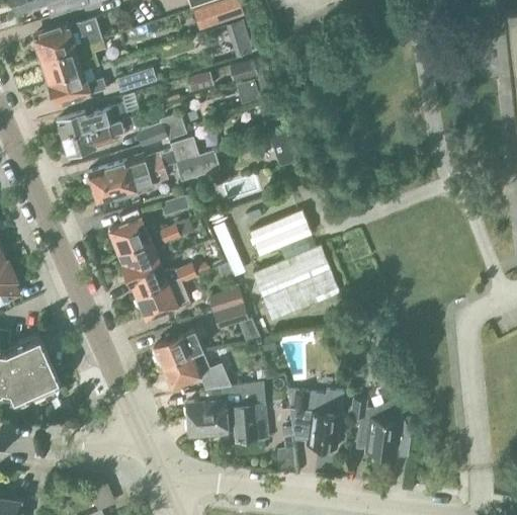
[(29,0),(15,0),(11,1),(16,15),(19,14),(20,17),(29,14),(28,11),(46,6),(54,3),(56,10),(78,2),(77,0),(29,0)]
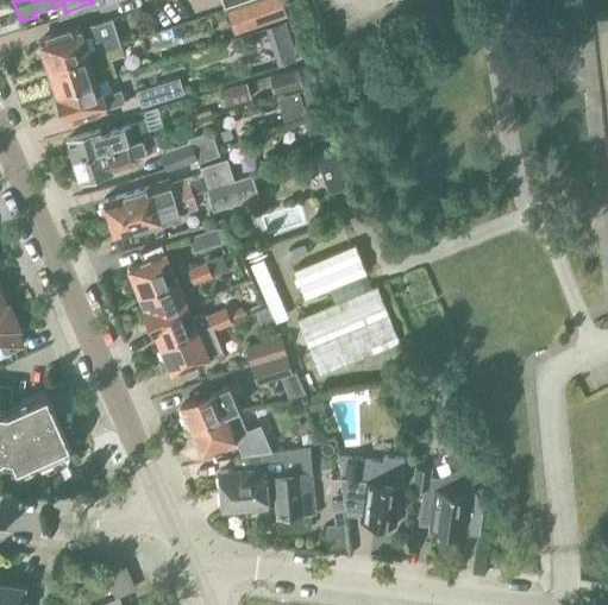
[(286,19),(279,0),(265,0),(238,10),(245,33),(286,19)]
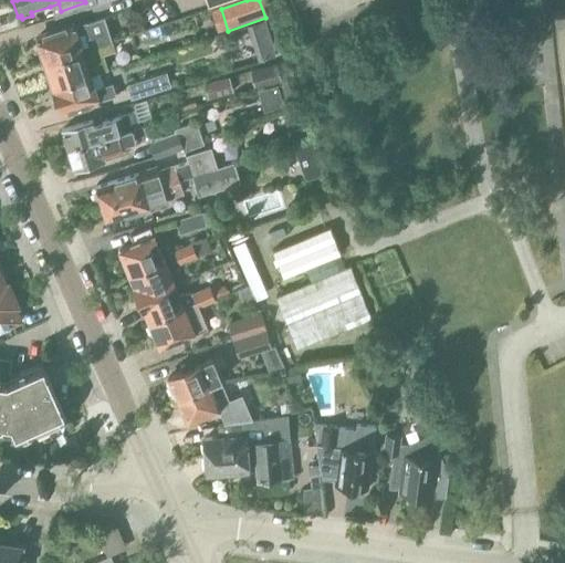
[(564,13),(551,16),(564,153),(564,13)]
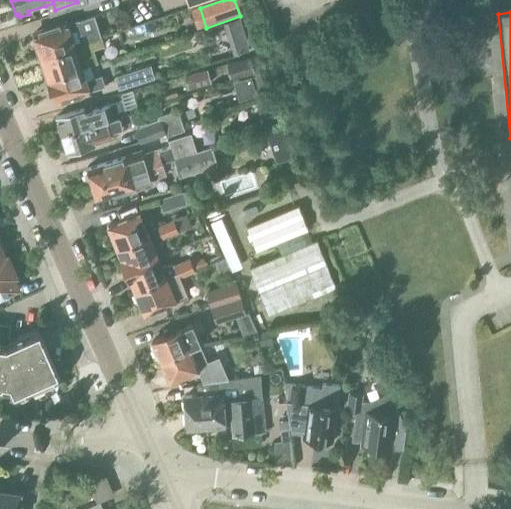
[(78,23),(78,22),(64,26),(64,24),(50,29),(50,30),(31,36),(34,44),(31,45),(36,59),(39,59),(40,61),(73,49),(74,51),(100,42),(93,19),(78,23)]
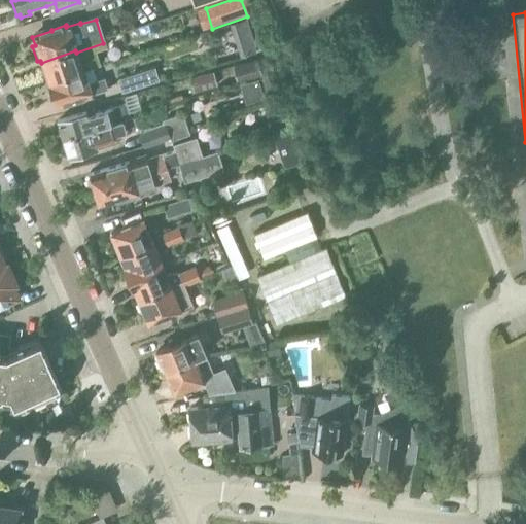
[(209,48),(212,44),(213,39),(209,36),(204,35),(201,39),(201,44),(204,47),(209,48)]
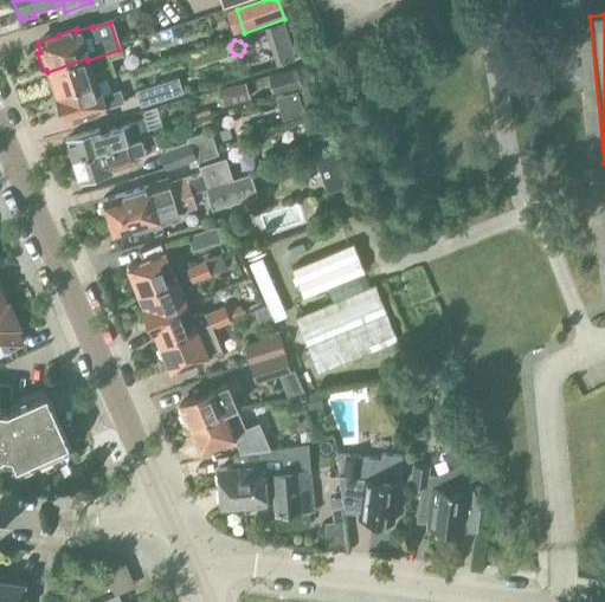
[(87,58),(47,72),(49,78),(45,79),(51,96),(50,97),(51,98),(94,85),(94,83),(108,78),(102,62),(121,56),(118,50),(88,60),(87,58)]
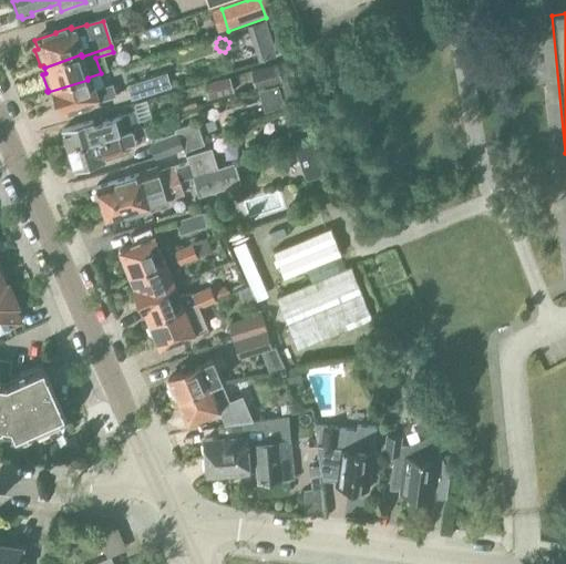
[(253,83),(255,92),(279,84),(294,80),(287,63),(249,73),(253,83)]
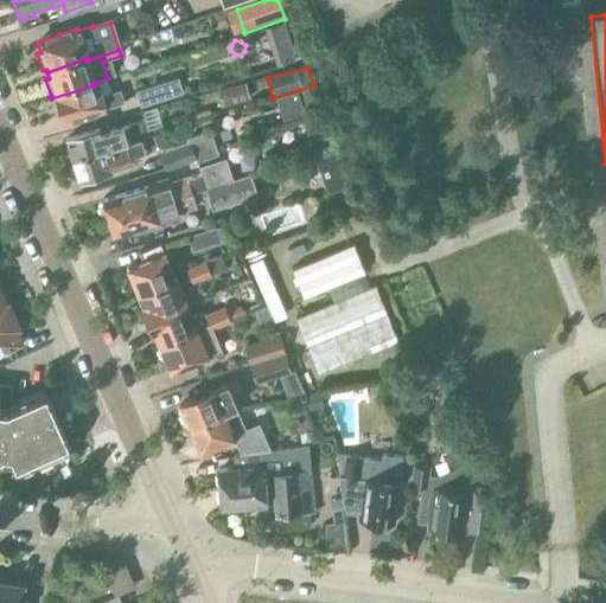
[(177,81),(135,94),(140,109),(183,96),(177,81)]
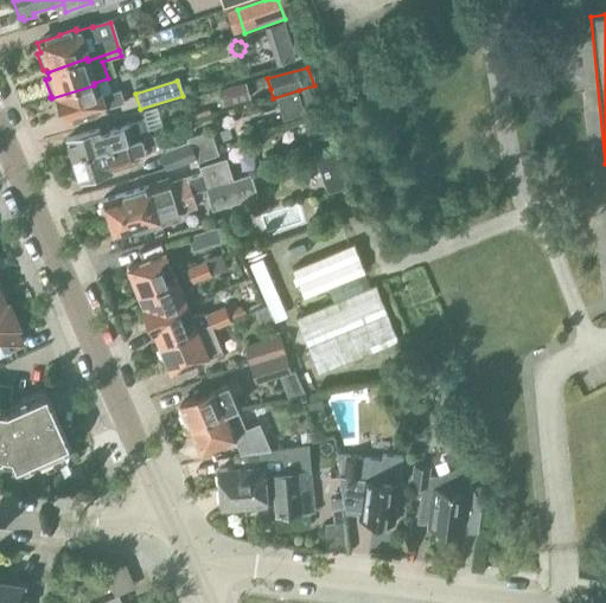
[(99,98),(94,85),(51,98),(56,115),(59,114),(63,123),(87,115),(87,116),(122,104),(117,92),(99,98)]
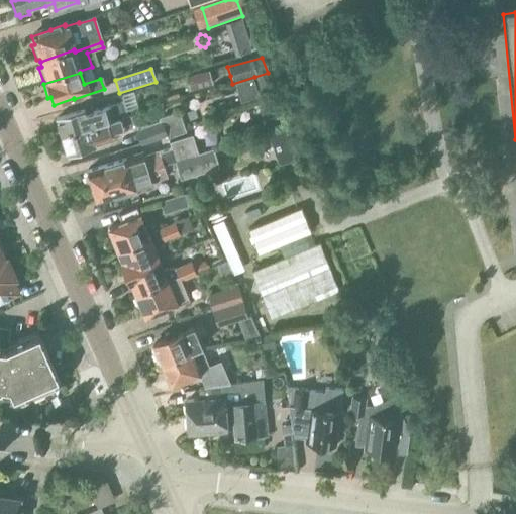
[(186,79),(188,86),(194,84),(196,91),(213,87),(211,80),(209,73),(186,79)]
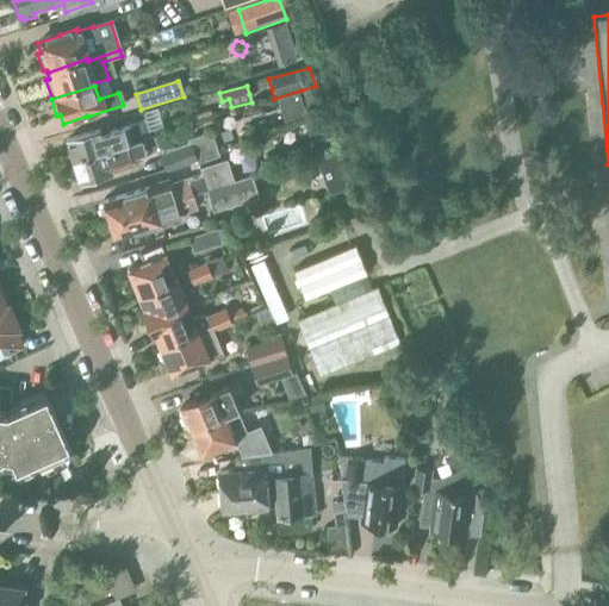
[(325,116),(316,86),(300,91),(309,120),(325,116)]
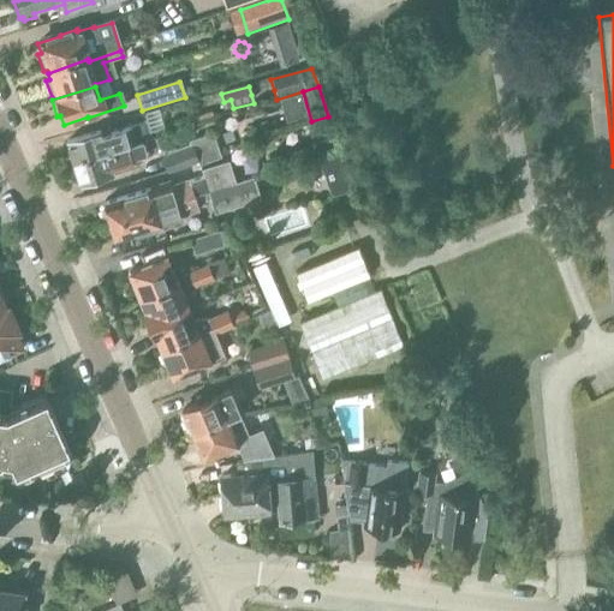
[(314,145),(335,138),(329,118),(307,125),(314,145)]
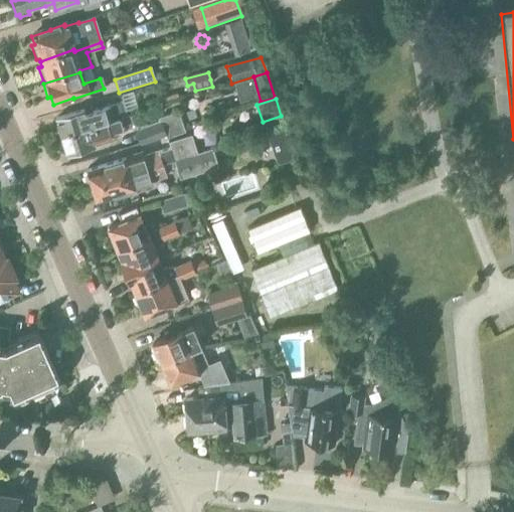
[(123,105),(107,110),(84,116),(82,112),(55,120),(61,137),(110,123),(115,122),(127,117),(123,105)]
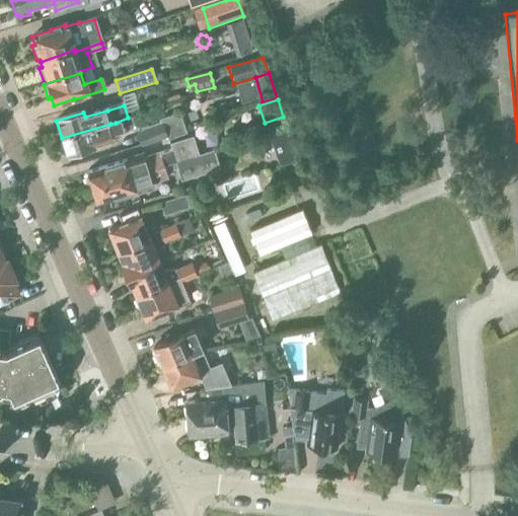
[(218,118),(215,108),(209,111),(210,114),(207,115),(209,121),(218,118)]
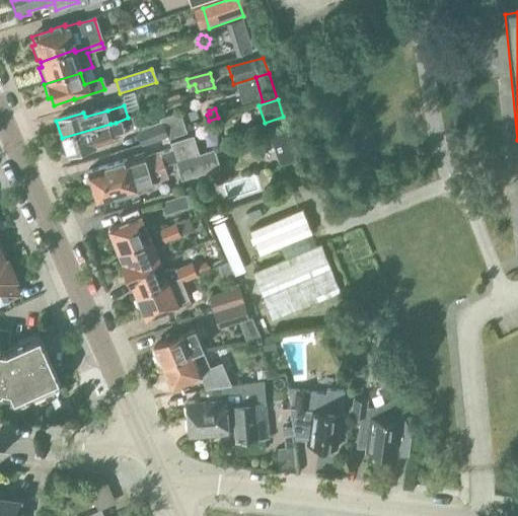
[(141,148),(167,138),(168,141),(187,135),(181,120),(173,116),(159,121),(158,124),(148,127),(147,127),(140,129),(140,133),(136,134),(141,148)]
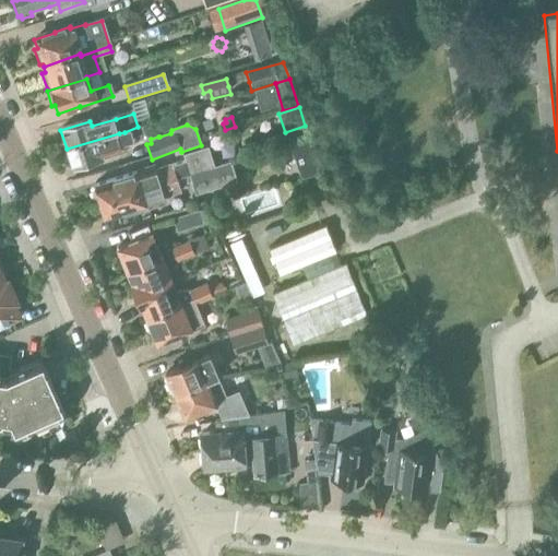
[(119,133),(67,149),(68,153),(66,154),(63,157),(67,166),(69,167),(72,167),(72,169),(126,153),(125,146),(140,143),(143,140),(143,135),(142,129),(139,127),(138,127),(125,132),(119,133)]
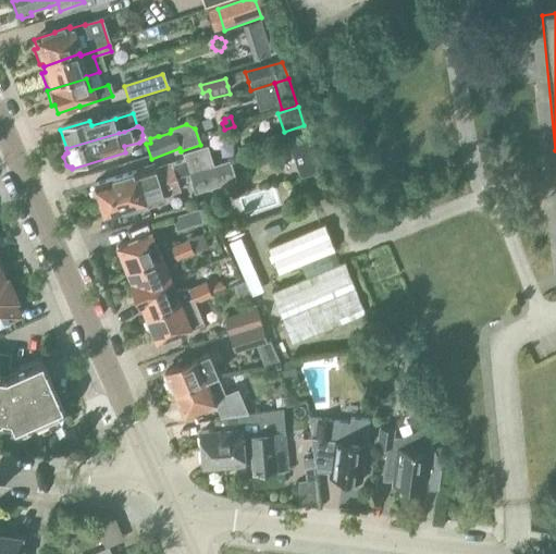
[(288,147),(300,180),(322,172),(310,139),(288,147)]
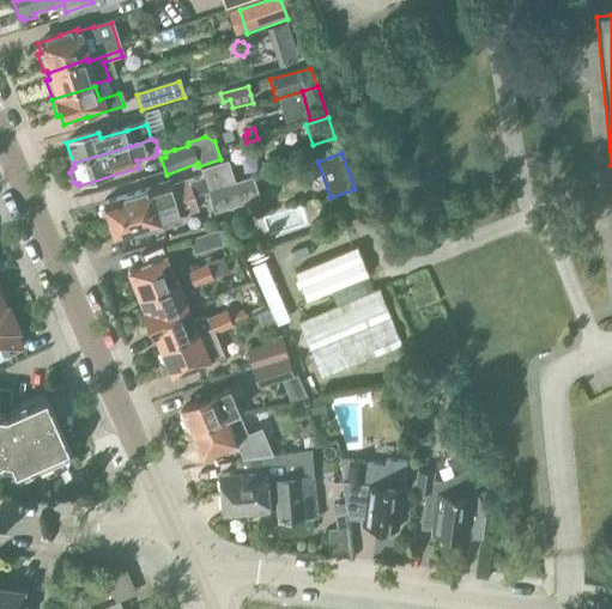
[(203,178),(207,193),(235,184),(228,163),(200,171),(203,178)]
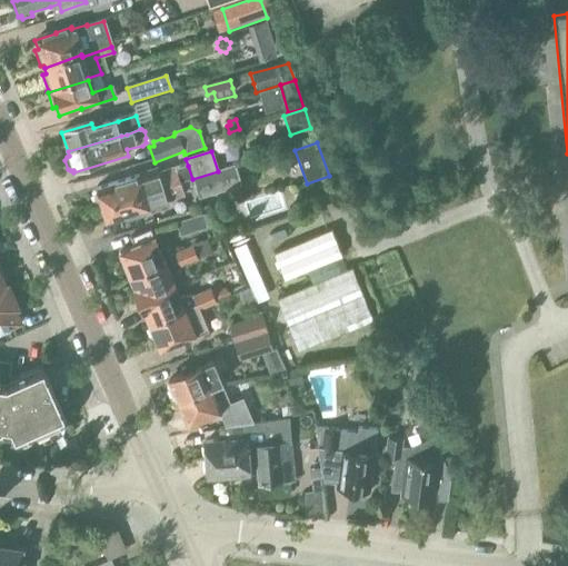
[(192,179),(188,166),(157,175),(156,171),(139,177),(95,190),(96,192),(92,197),(95,202),(99,205),(100,207),(178,184),(192,179)]
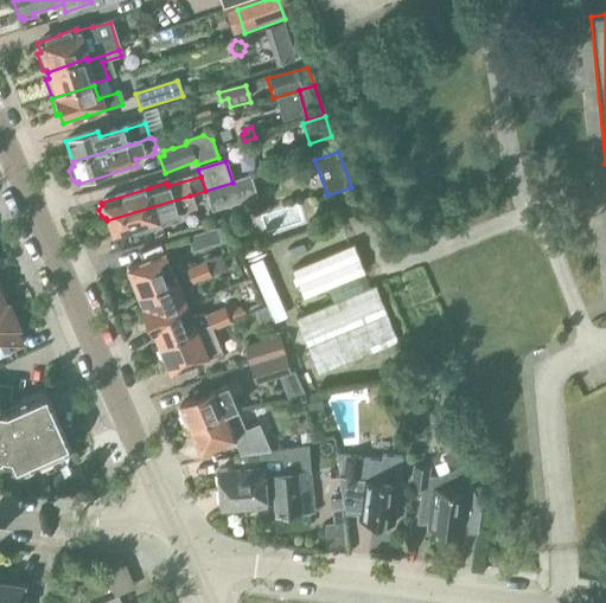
[(250,178),(233,183),(205,191),(211,213),(256,200),(250,178)]
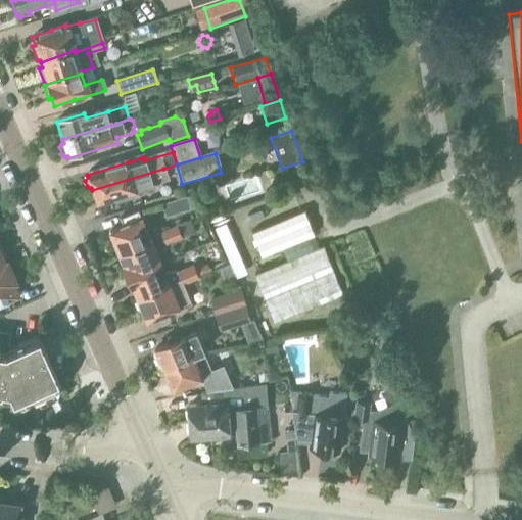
[(163,169),(92,190),(96,205),(152,189),(151,186),(168,181),(163,169)]
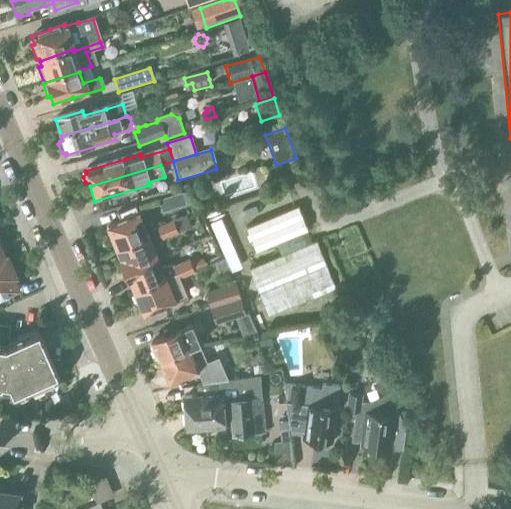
[(189,205),(184,193),(158,202),(162,214),(189,205)]
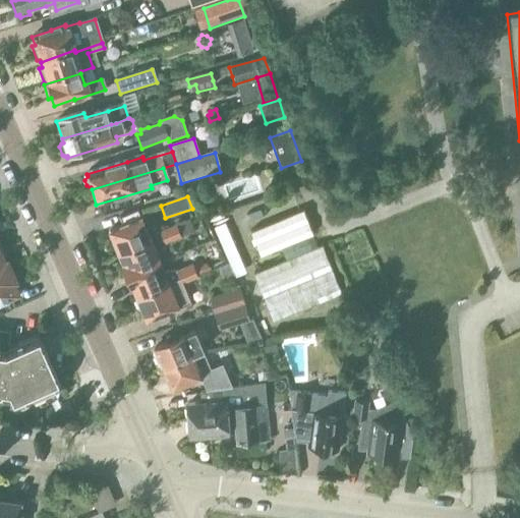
[(117,218),(121,227),(110,232),(119,254),(150,241),(137,210),(117,218)]
